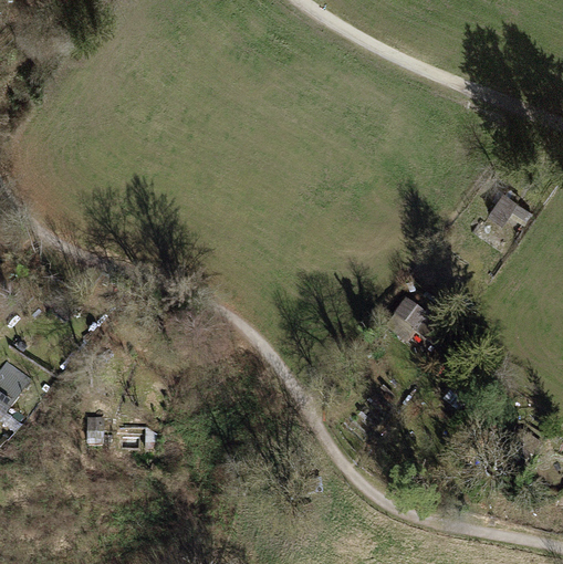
[(514,201),(502,192),(488,212),(501,221),(514,201)]
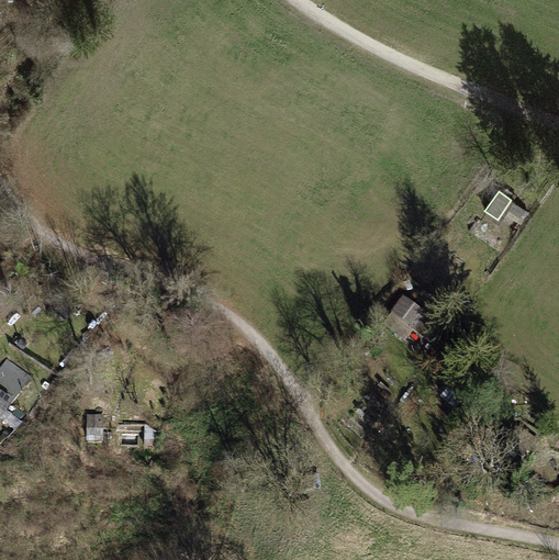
[(421,313),(401,300),(391,314),(433,345),(447,325),(424,309),(421,313)]
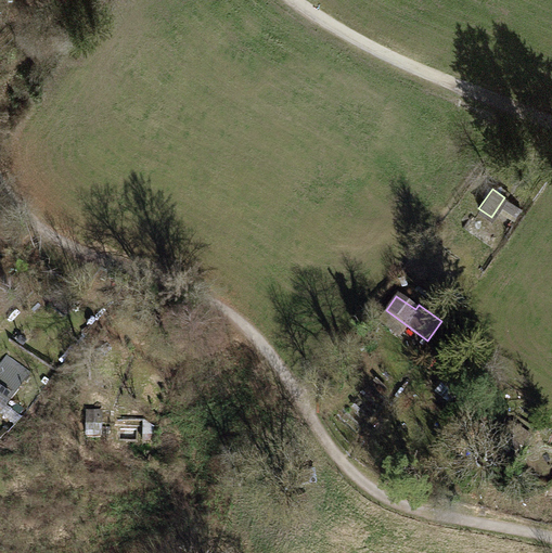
[(28,371),(5,355),(0,362),(0,396),(8,401),(28,371)]
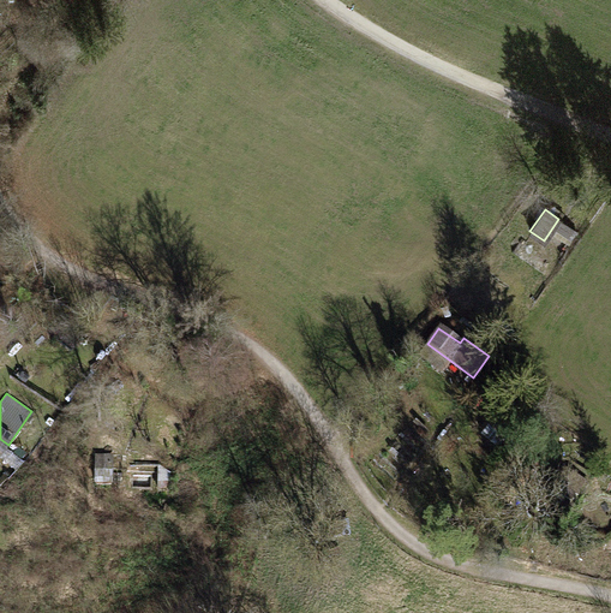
[(111,457),(95,457),(95,483),(111,484),(111,457)]
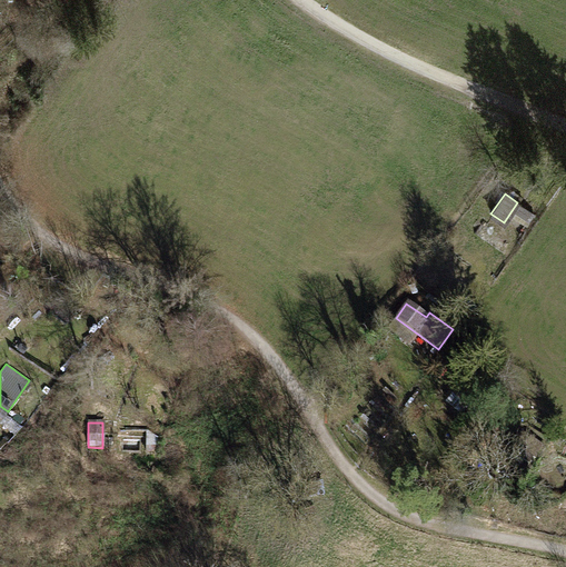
[(540,463),(549,448),(519,429),(510,444),(540,463)]
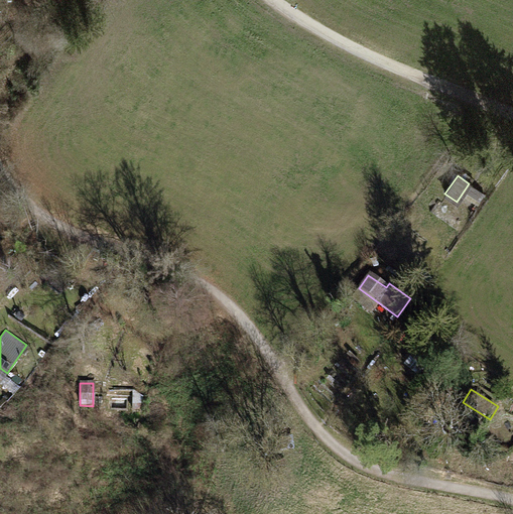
All buildings are outlined.
